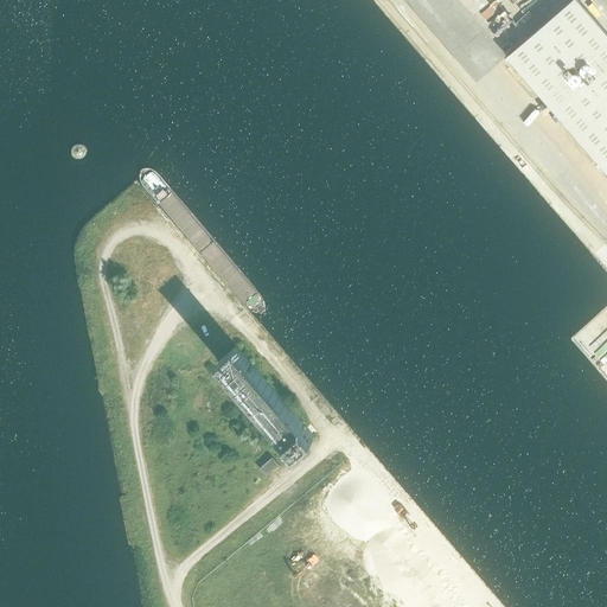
[(606,33),(577,0),(572,0),(508,56),(606,171),(606,33)]
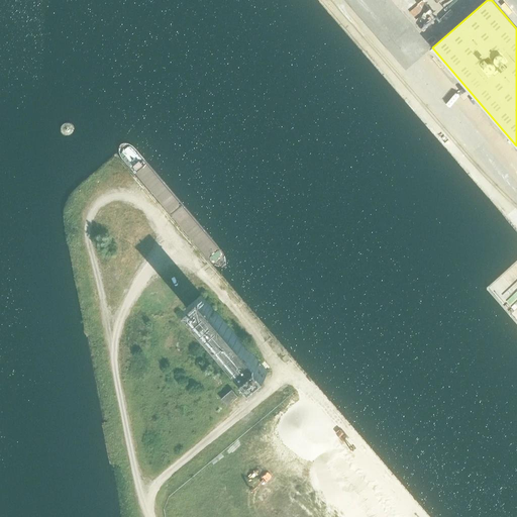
[(60,127),(60,130),(62,133),(66,134),(70,133),(73,130),(73,127),(72,124),(70,122),(66,121),(63,122),(61,124),(60,127)]
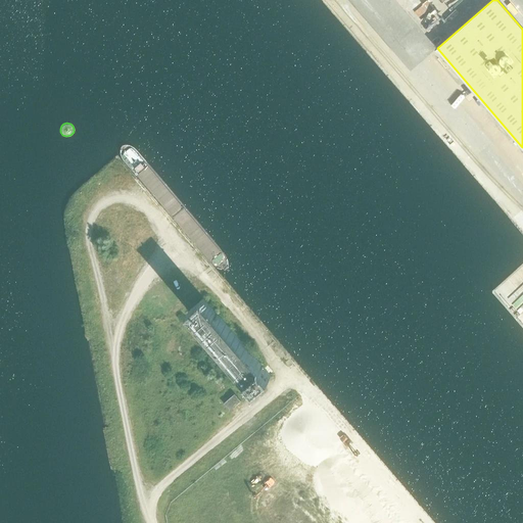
[(189,312),(255,389),(271,376),(203,298),(189,312)]
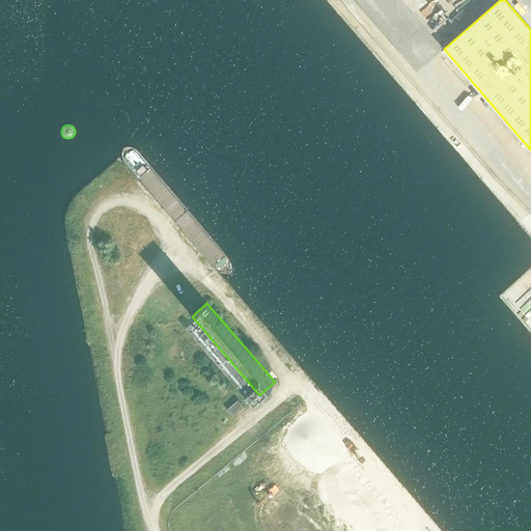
[(224,393),(230,391),(226,382),(221,384),(224,393)]
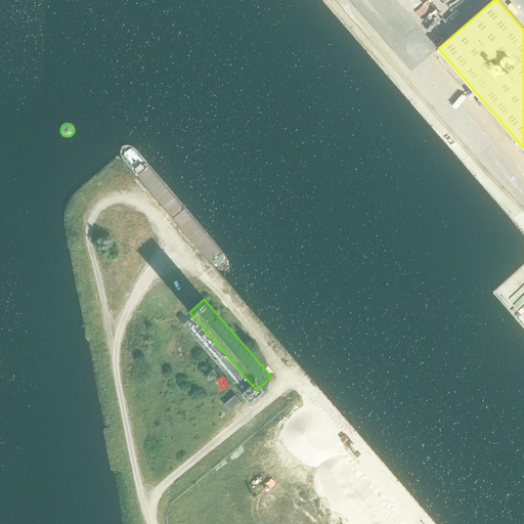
[(247,394),(253,389),(248,384),(243,389),(247,394)]
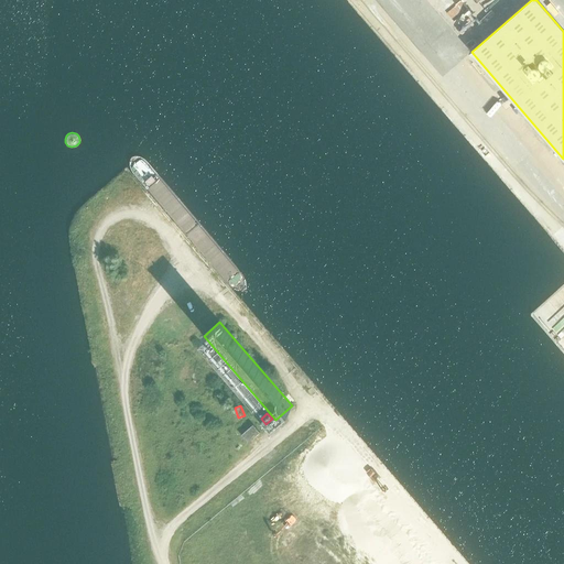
[(253,424),(241,435),(248,443),(260,432),(253,424)]
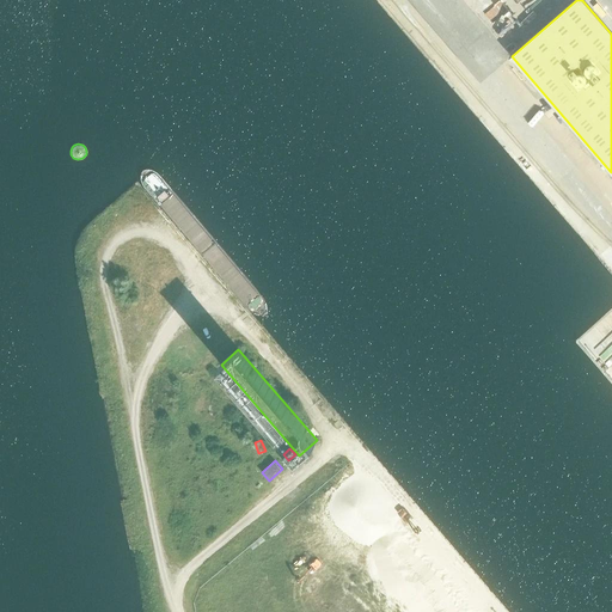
[(312,574),(320,568),(317,561),(308,568),(312,574)]
